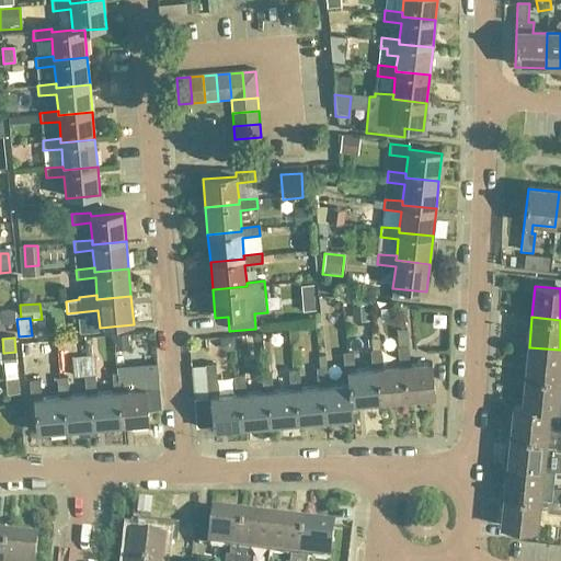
[(560,350),(529,347),(526,377),(560,380),(560,350)]
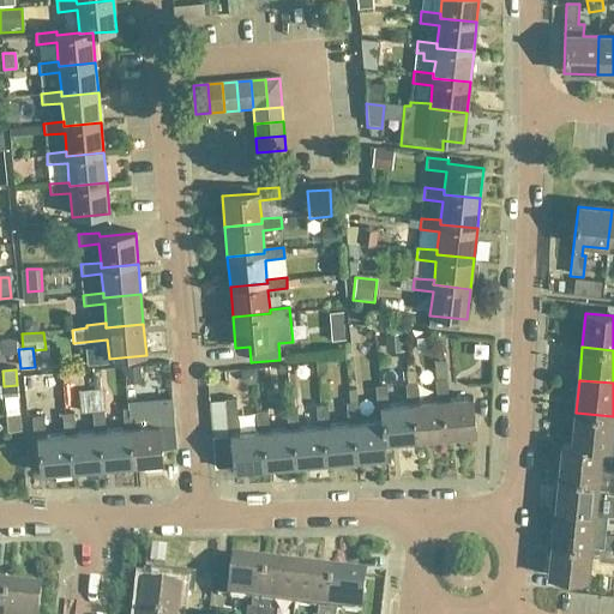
[(437,402),(441,402),(445,439),(476,435),(473,398),(449,401),(446,381),(435,383),(437,402)]
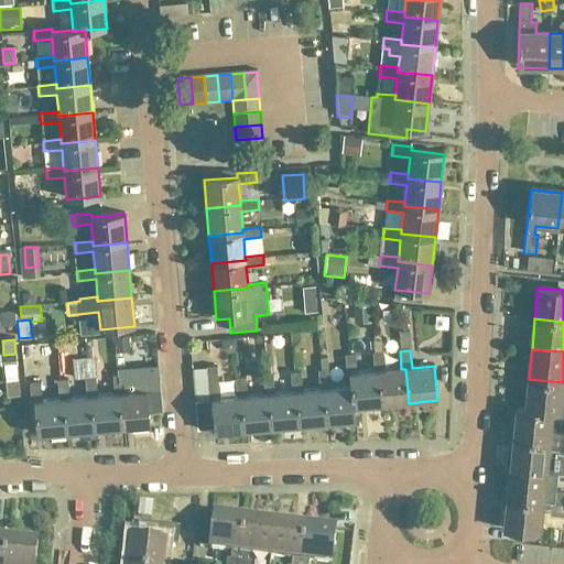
[(373,371),(378,371),(381,405),(409,403),(405,369),(401,369),(384,370),(382,353),(372,354),(373,371)]
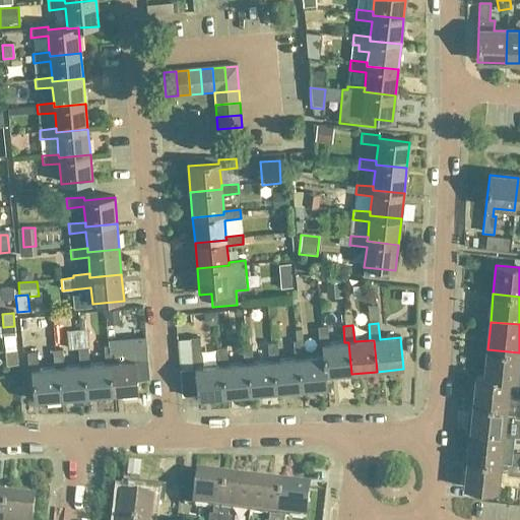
[(14,326),(3,327),(0,327),(0,329),(1,337),(14,336),(14,326)]
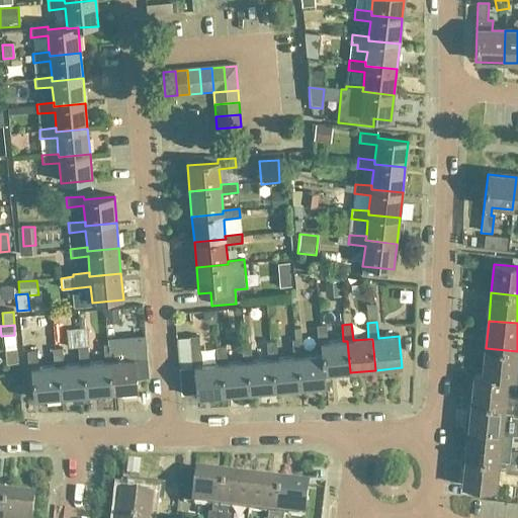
[(325,374),(350,372),(347,341),(343,341),(327,343),(326,326),(317,327),(318,345),(321,344),(322,355),(323,355),(325,374)]
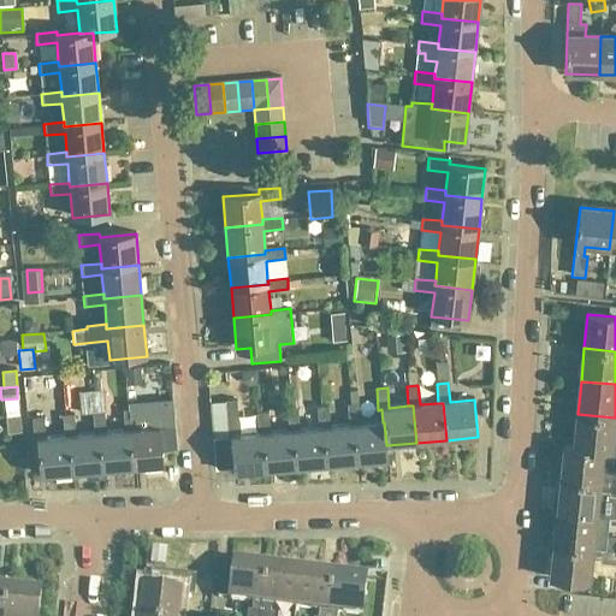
[(235,474),(266,471),(262,433),(259,434),(240,436),(236,401),(225,402),(229,438),(232,438),(235,474)]
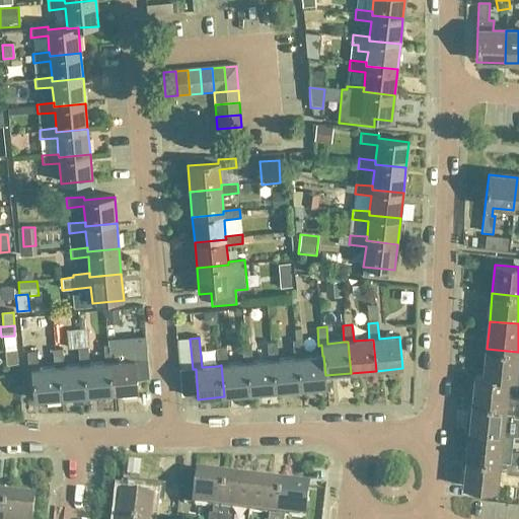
[(326,387),(325,375),(323,356),(322,356),(303,358),(302,342),(292,342),(294,359),(298,358),(300,389),(326,387)]
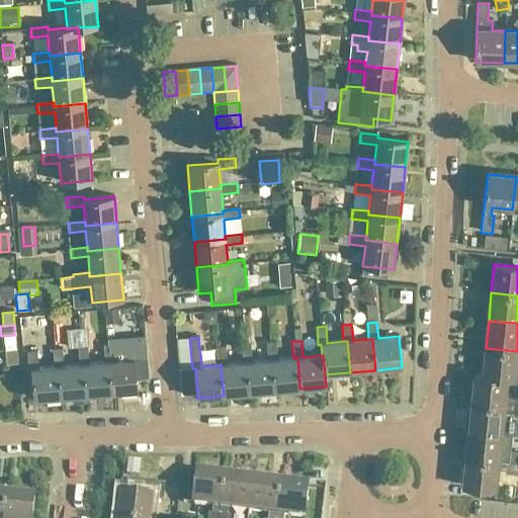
[(268,360),(272,360),(274,392),(299,389),(297,357),(293,358),(277,359),(276,343),(266,344),(268,360)]
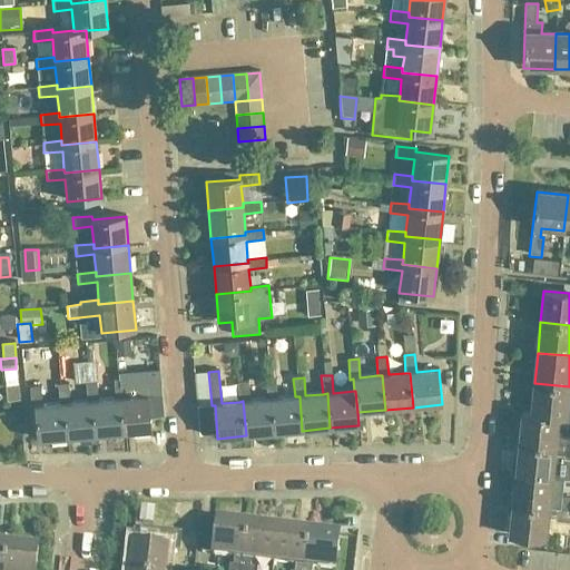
[(120,380),(114,381),(115,399),(119,399),(123,433),(151,431),(150,422),(148,396),(147,387),(125,390),(124,380),(120,380)]
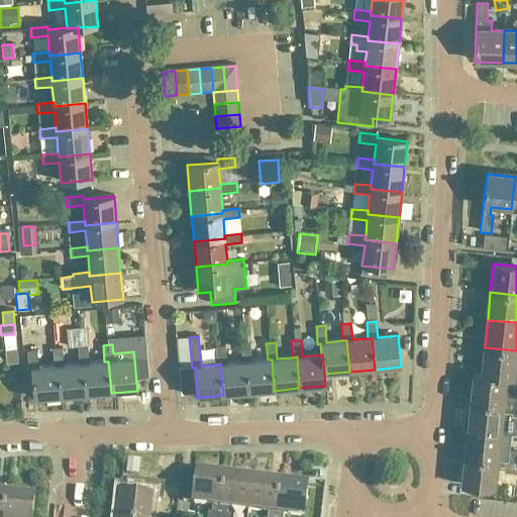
[(242,362),(245,362),(248,393),(274,391),(272,359),(268,359),(251,362),(249,344),(240,345),(242,362)]
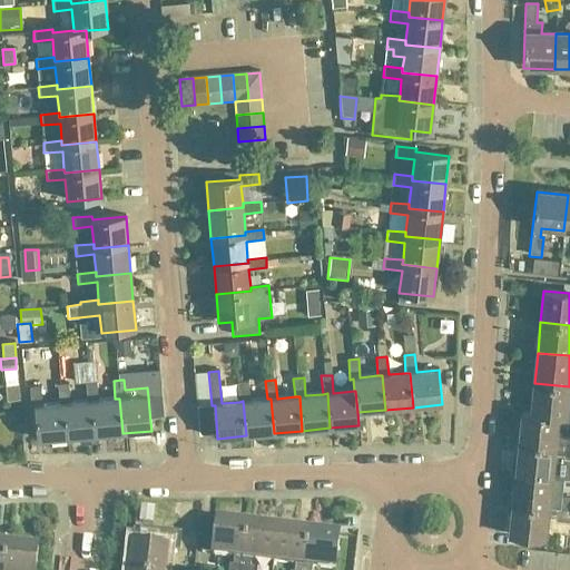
[(87,401),(91,401),(95,435),(123,433),(119,399),(115,399),(97,401),(96,382),(86,383),(87,401)]
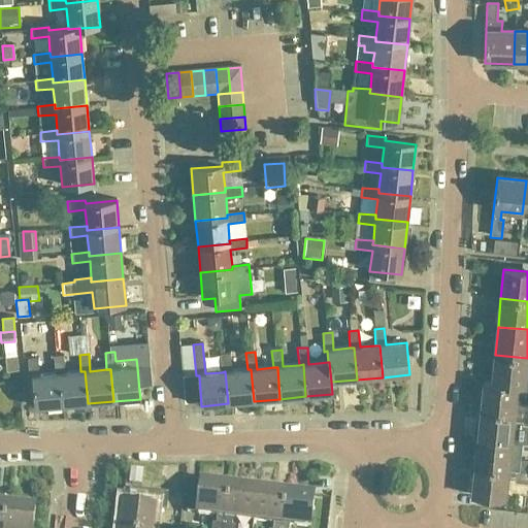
[(222,372),(225,371),(228,403),(254,401),(251,369),(248,369),(231,371),(229,354),(220,355),(222,372)]
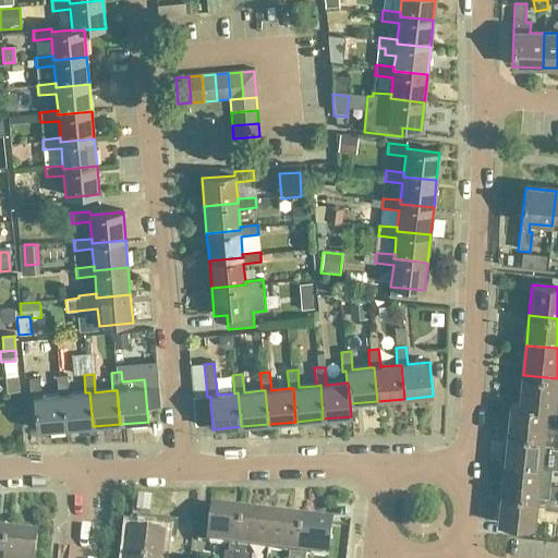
[(557,378),(523,375),(520,404),(520,405),(546,408),(545,409),(554,410),(557,387),(557,378)]
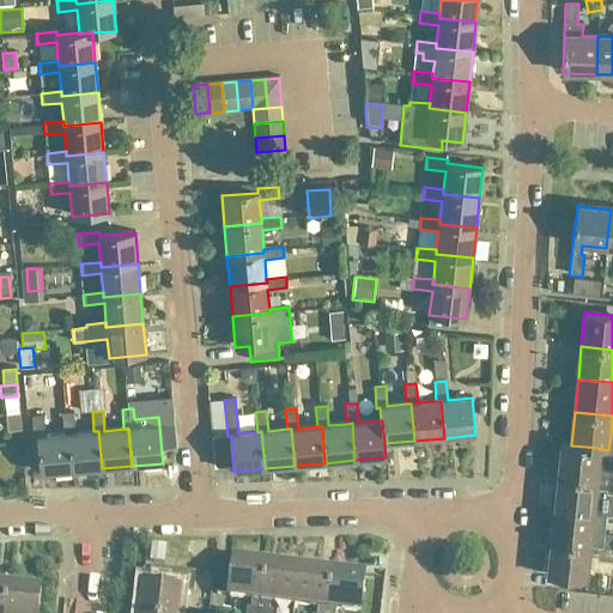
[(64,435),(68,434),(72,471),(102,468),(98,431),(93,431),(74,434),(73,413),(62,414),(64,435)]
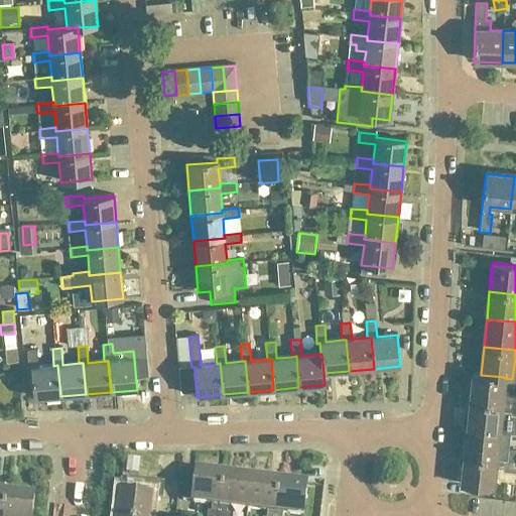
[(57,365),(53,366),(37,367),(36,351),(27,351),(28,369),(31,369),(34,399),(60,396),(57,365)]
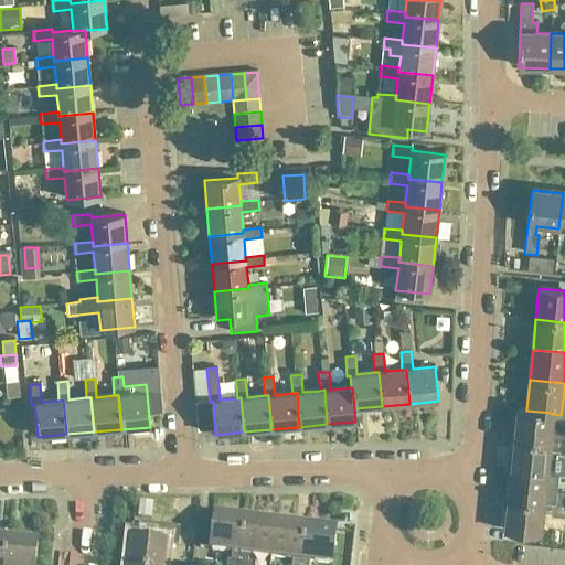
[(526,411),(526,409),(518,408),(514,440),(564,445),(564,433),(560,433),(560,436),(550,435),(552,414),(553,413),(526,411)]
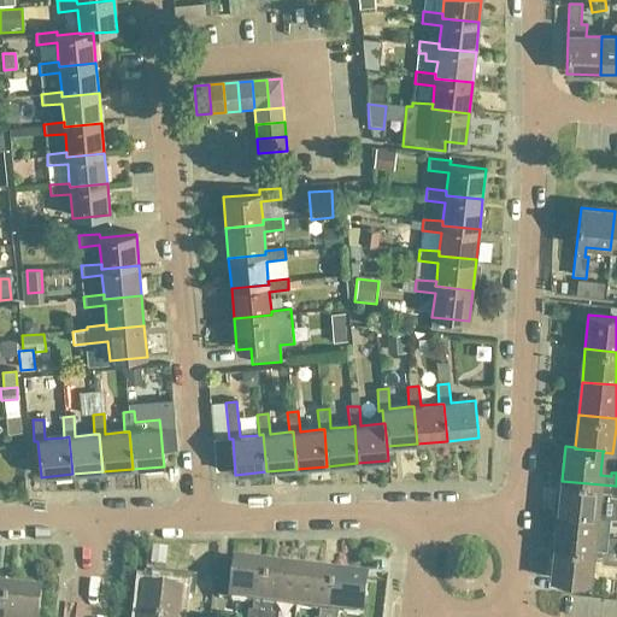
[(616,519),(616,486),(562,481),(560,497),(556,497),(553,512),(558,512),(558,513),(616,519)]
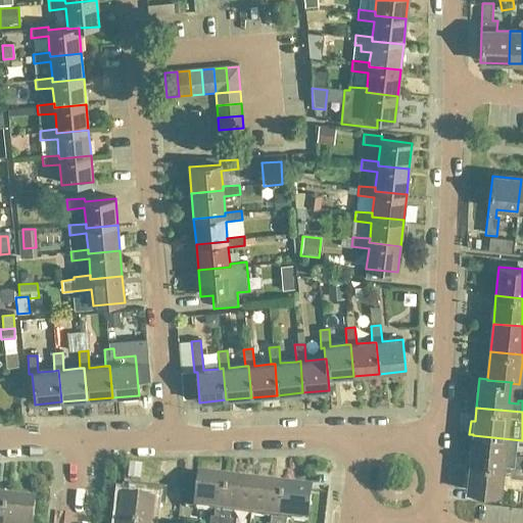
[(473,435),(470,464),(522,468),(522,457),(512,457),(514,439),(473,435)]
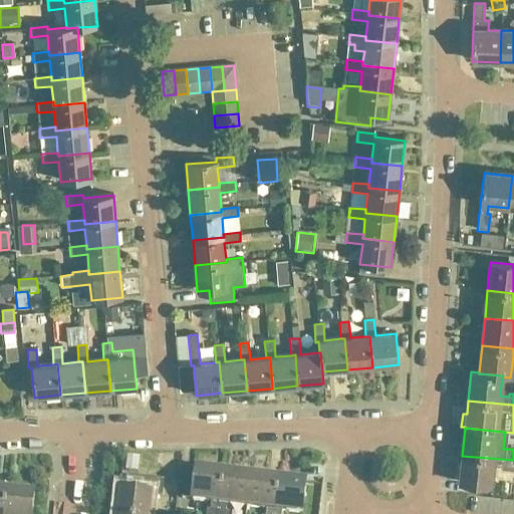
[(513,460),(462,456),(459,484),(491,487),(493,467),(502,468),(501,471),(513,471),(513,460)]
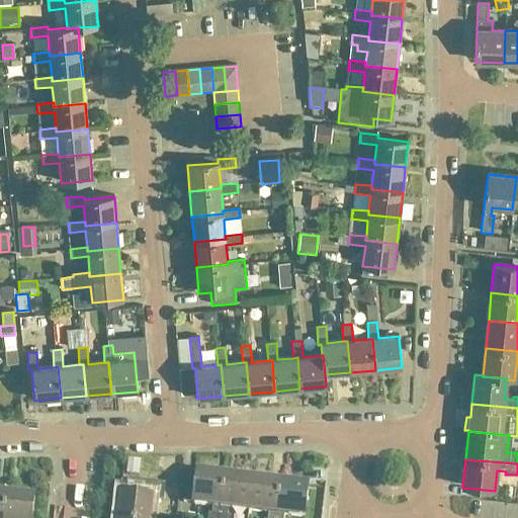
[(207,517),(219,517),(225,477),(196,473),(195,477),(187,476),(183,505),(192,506),(212,508),(211,516),(208,516),(207,517)]
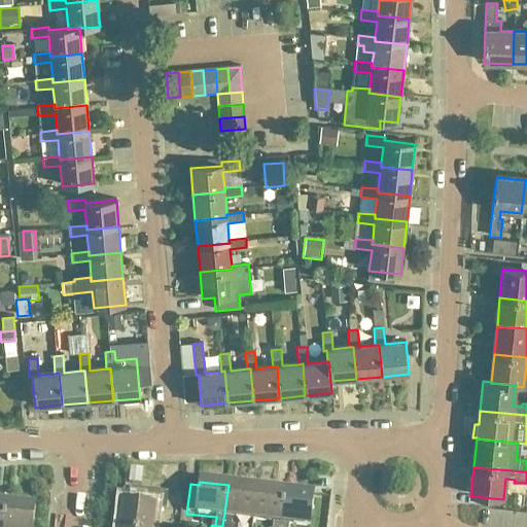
[(256,489),(229,485),(222,526),(231,526),(233,519),(252,521),(256,489)]
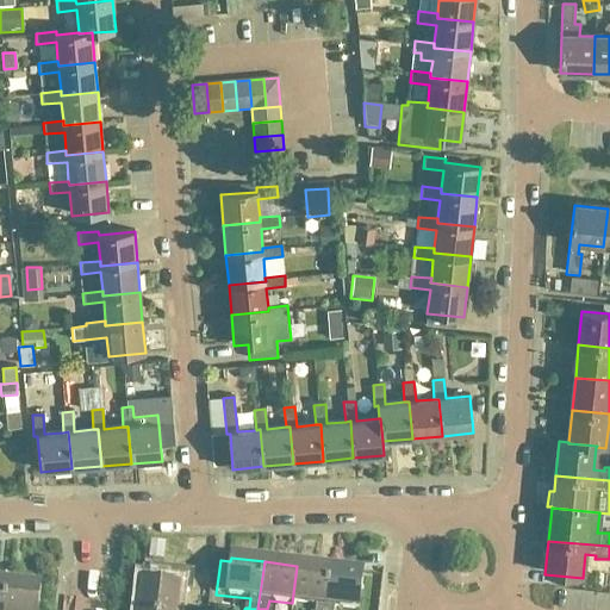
[(324,609),(329,570),(297,566),(292,603),(316,605),(315,609),(324,609)]
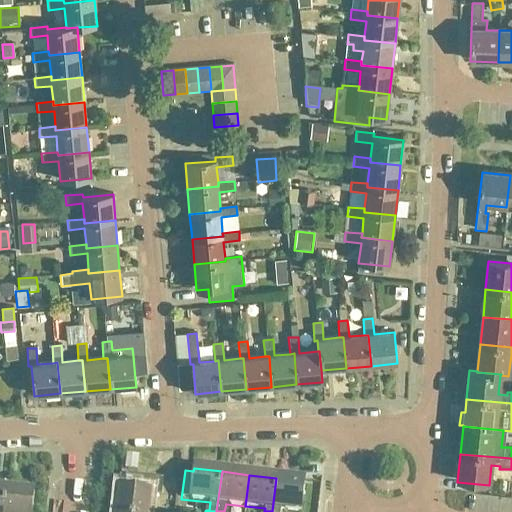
[(119,489),(116,511),(162,511),(157,511),(156,511),(148,511),(150,494),(161,496),(163,480),(126,476),(125,490),(119,489)]
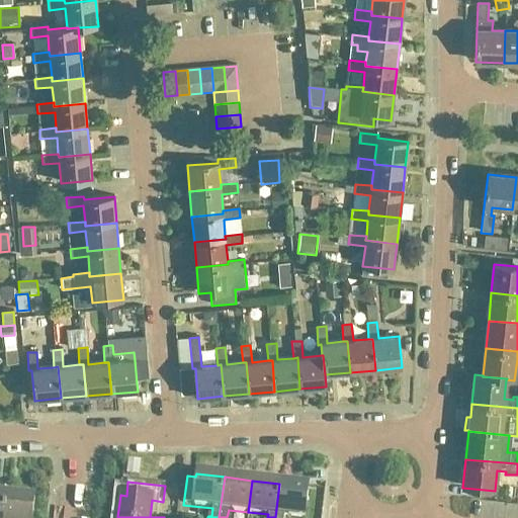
[(304,517),(308,487),(279,484),(275,517),(283,517),(283,516),(297,517),(304,517)]
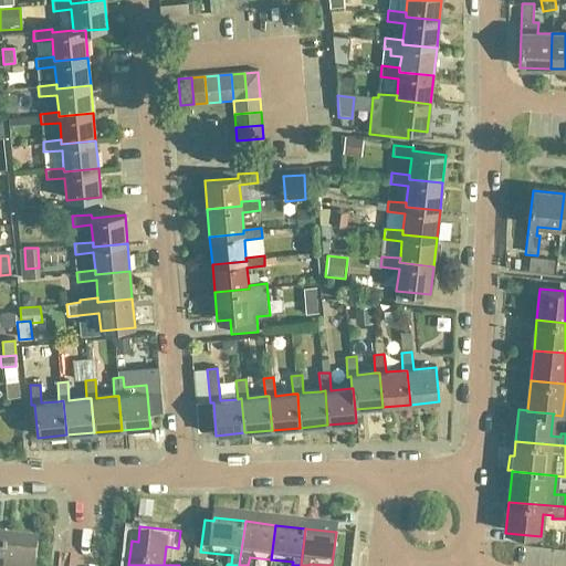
[(34,565),(38,545),(7,541),(3,565),(34,565)]
